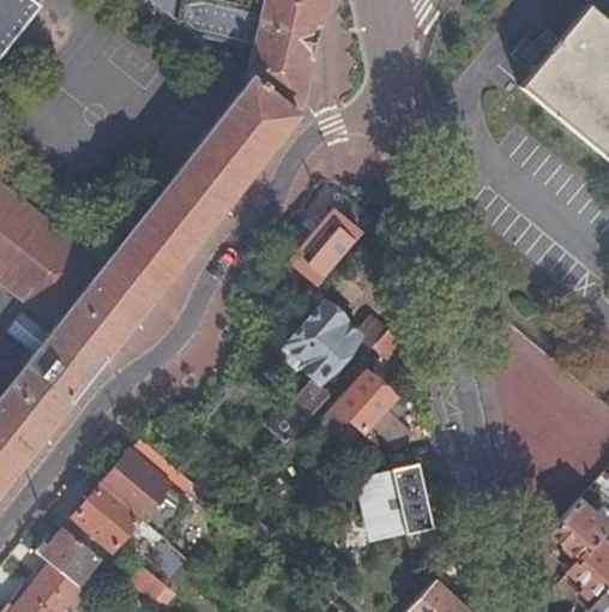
[(0,0),(0,495),(299,117),(296,114),(305,103),(325,0),(266,0),(263,15),(200,0),(199,0),(186,6),(178,0),(121,0),(167,37),(239,95),(101,268),(0,184),(0,61),(43,7),(34,0),(0,0)]
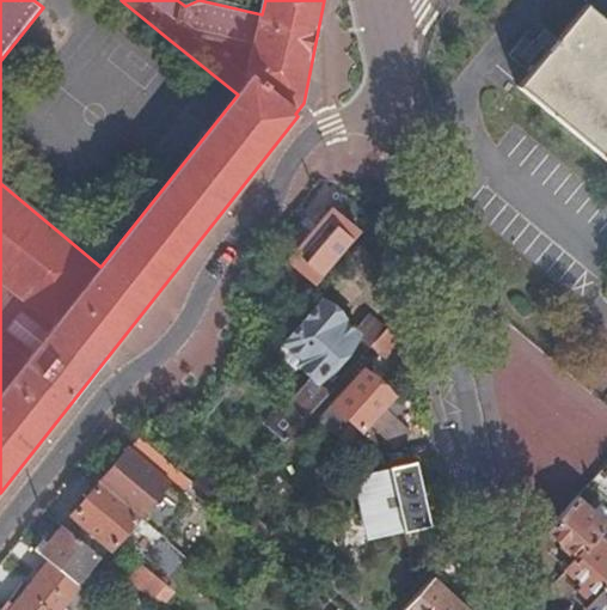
[(606,13),(594,2),(523,86),(606,158),(606,13)]
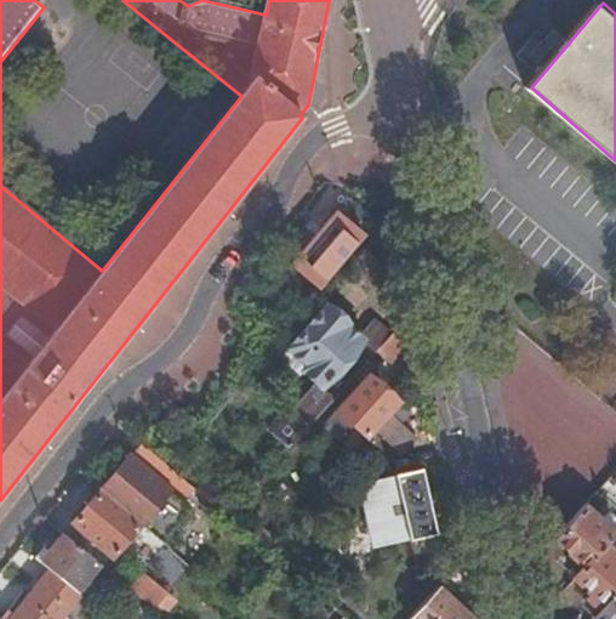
[(291,266),(319,290),(365,236),(337,213),(291,266)]
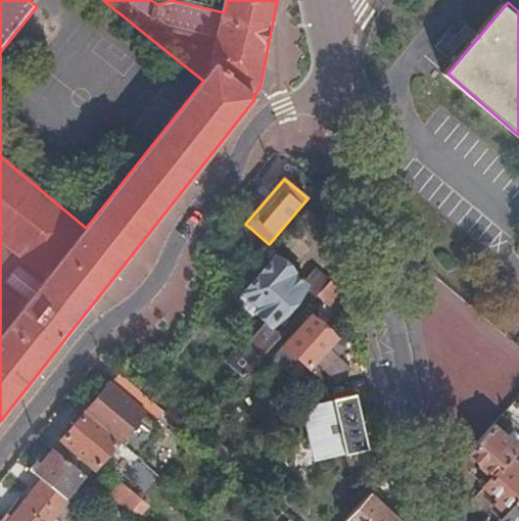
[(318,296),(331,281),(317,269),(303,284),(292,275),(294,272),(276,256),(244,293),(261,306),(256,311),(269,321),(253,339),(253,340),(231,367),(244,378),(318,296)]
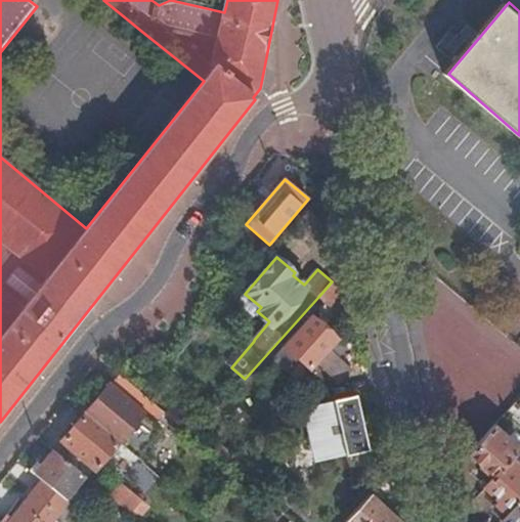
[(318,297),(331,307),(352,283),(348,264),(332,281),(318,297)]
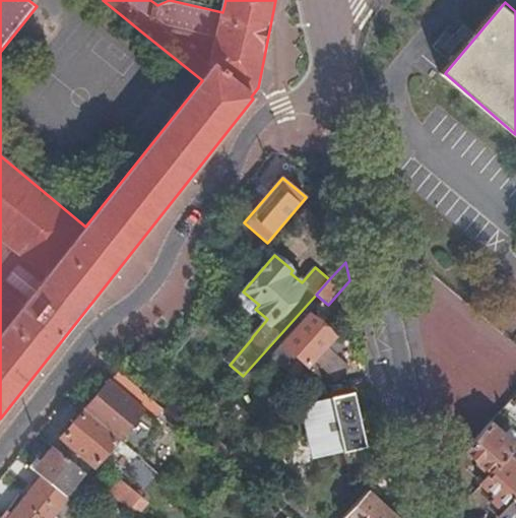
[(259,305),(243,292),(236,299),(252,313),(255,309),(259,305)]
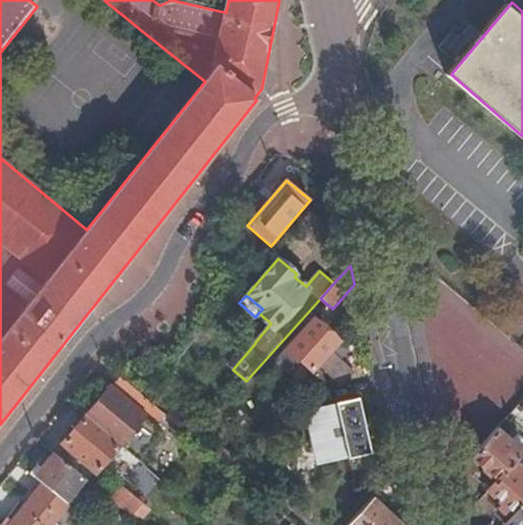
[(301,361),(311,371),(339,340),(314,318),(286,348),(301,361)]
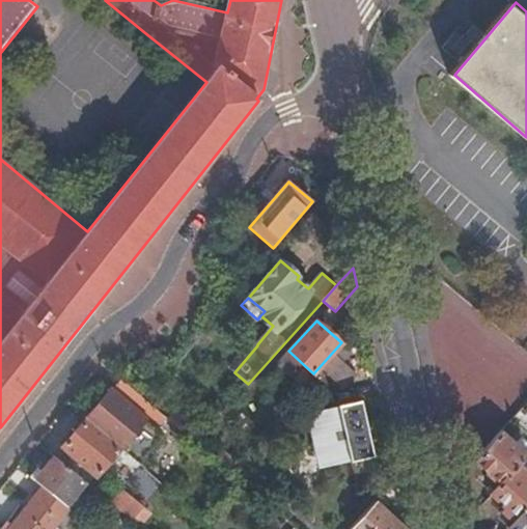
[(303,364),(288,351),(278,363),(293,376),(303,364)]
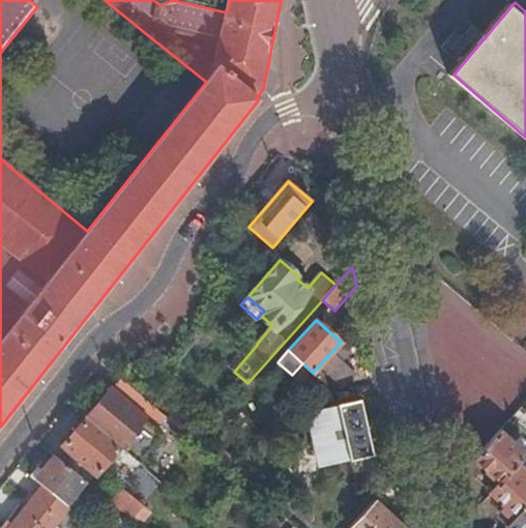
[(322,367),(344,386),(356,373),(334,353),(322,367)]
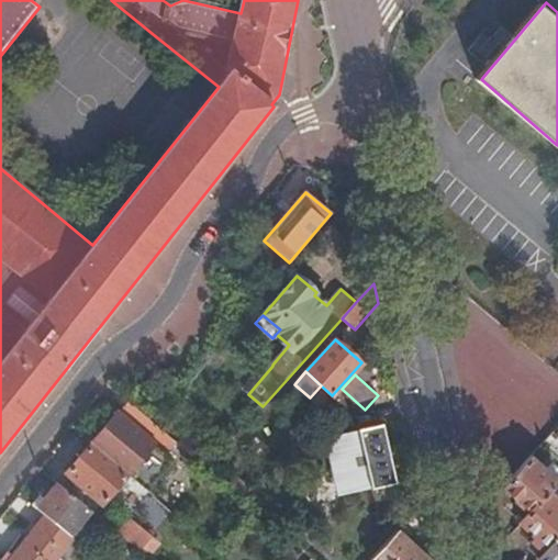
[(119,413),(92,444),(130,474),(146,488),(171,458),(119,413)]
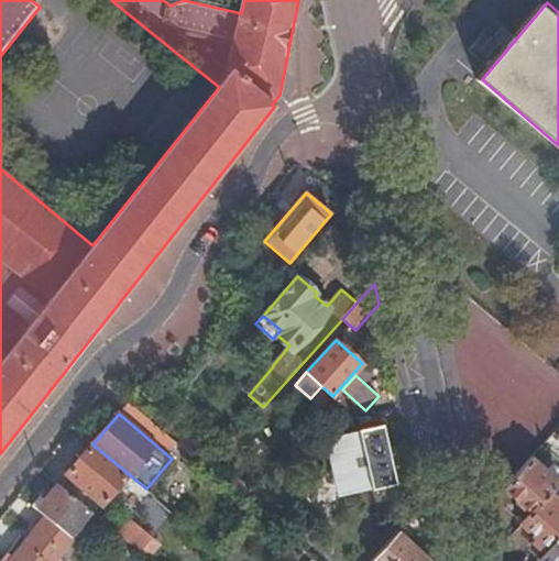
[(372,488),(396,483),(383,424),(359,429),(359,432),(357,432),(352,433),(348,435),(344,437),(342,439),(340,442),(337,446),(336,449),(335,452),(333,457),(333,460),(333,463),(335,468),(336,472),(339,475),(341,479),(344,482),(348,483),(351,485),(354,486),(359,486),(363,486),(366,486),(370,485),(371,485),(372,488)]
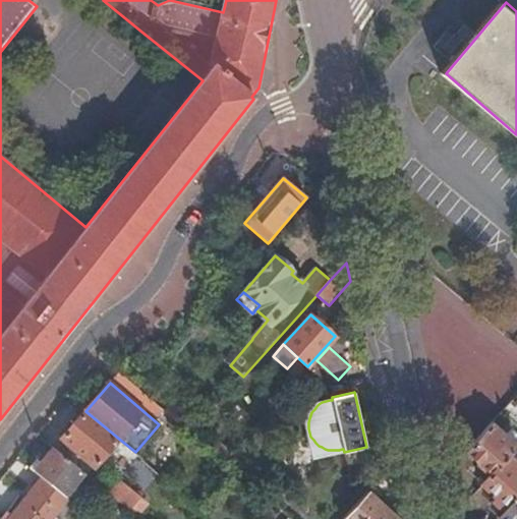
[(192,433),(199,424),(176,405),(169,413),(192,433)]
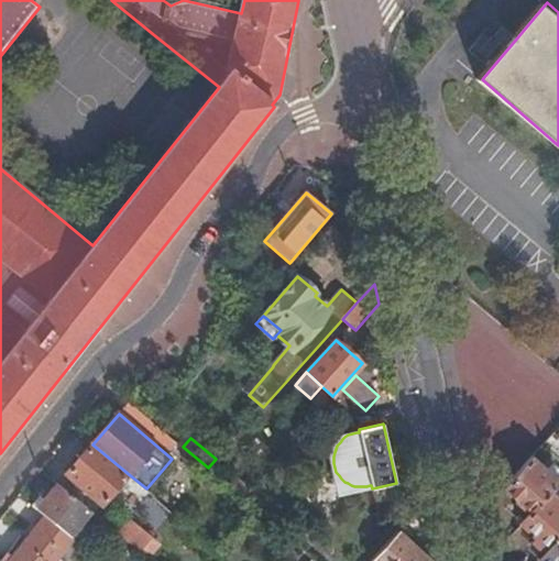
[(68,475),(106,506),(130,475),(92,444),(68,475)]
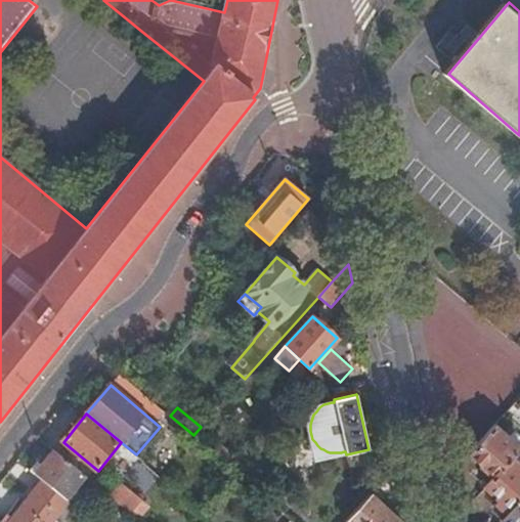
[(485,469),(496,478),(515,458),(519,452),(519,444),(496,425),(471,455),(485,469)]
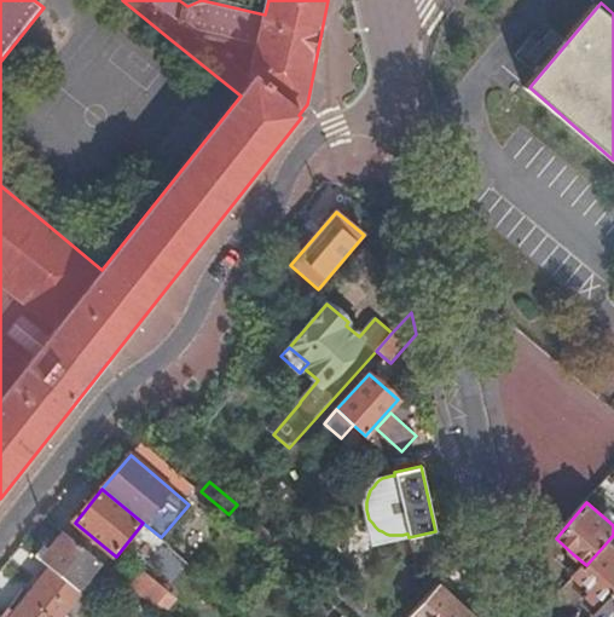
[(254,536),(270,549),(278,540),(262,526),(254,536)]
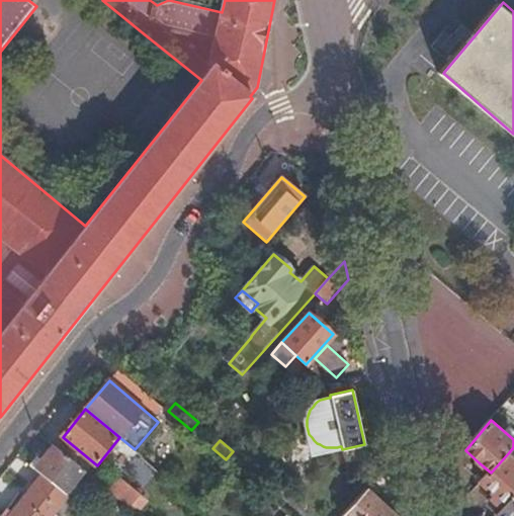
[(44,475),(67,494),(85,470),(55,445),(44,459),(36,468),(44,475)]
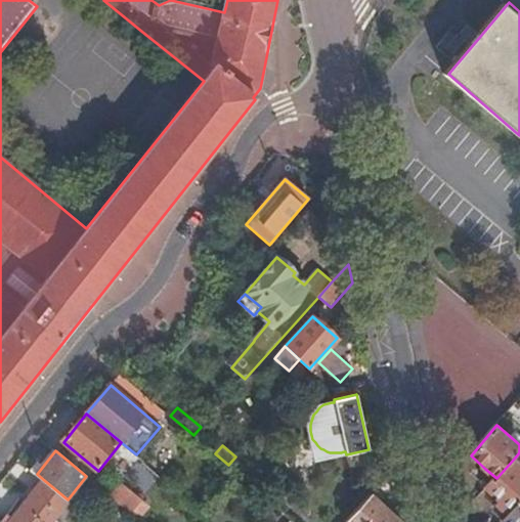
[(519,461),(515,458),(496,478),(491,484),(488,487),(504,501),(499,506),(510,516),(519,504),(519,461)]
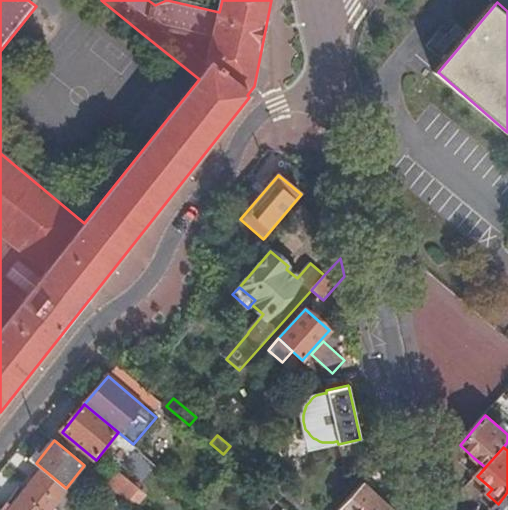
[(36,463),(43,454),(39,451),(32,460),(36,463)]
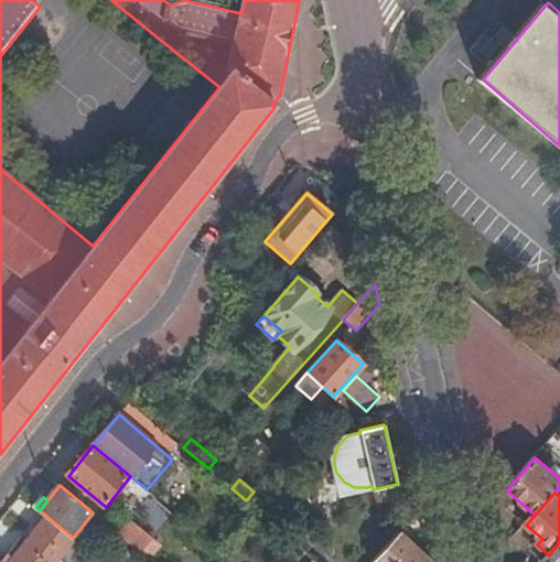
[(431,561),(413,543),(429,526),(423,505),(374,561),(431,561)]
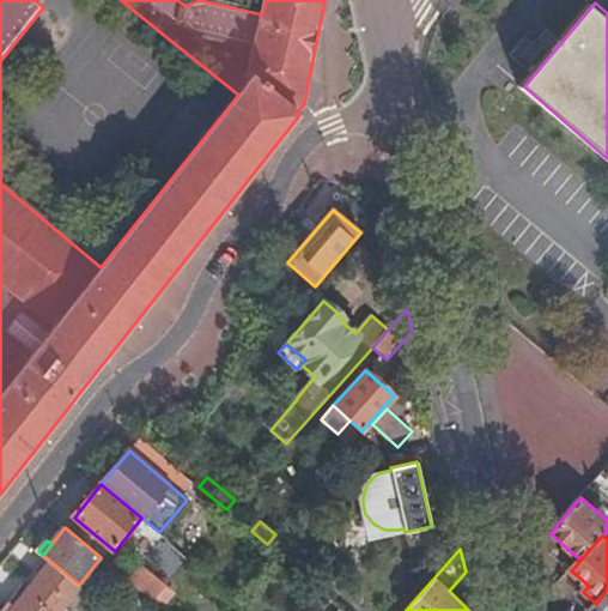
[(575,567),(581,560),(567,549),(561,555),(575,567)]
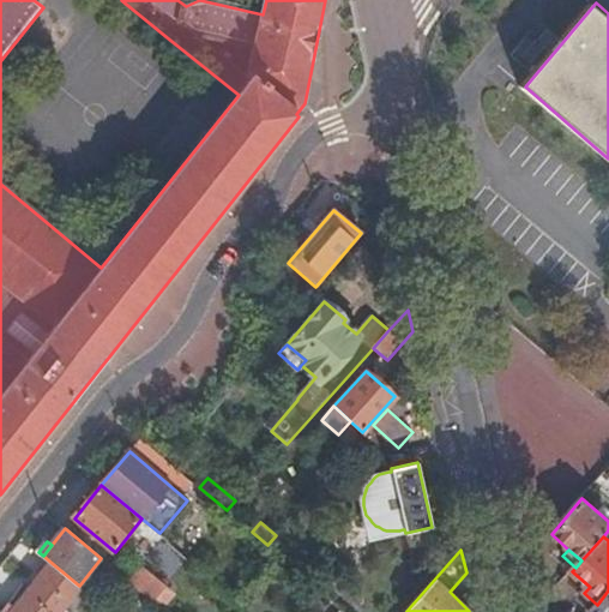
[(26,594),(47,611),(65,611),(83,589),(79,586),(52,563),(26,594)]
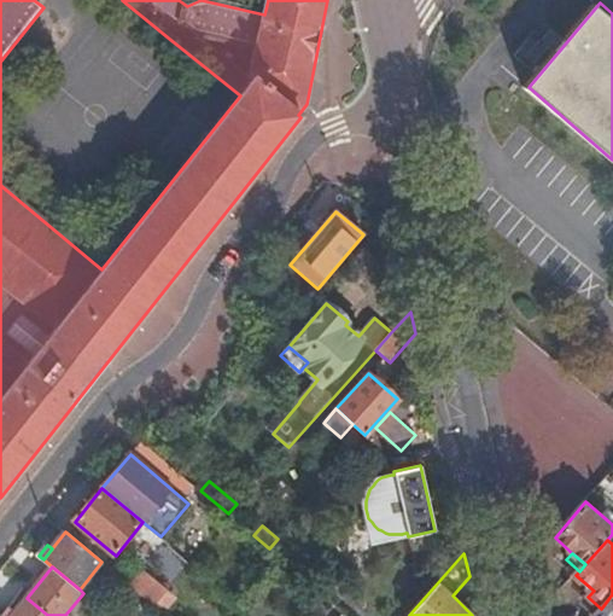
[(130,585),(156,606),(170,591),(144,569),(130,585)]
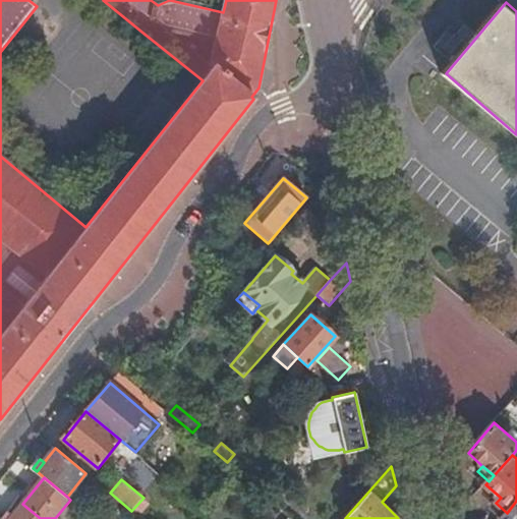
[(516,501),(507,513),(502,518),(516,518),(516,501)]
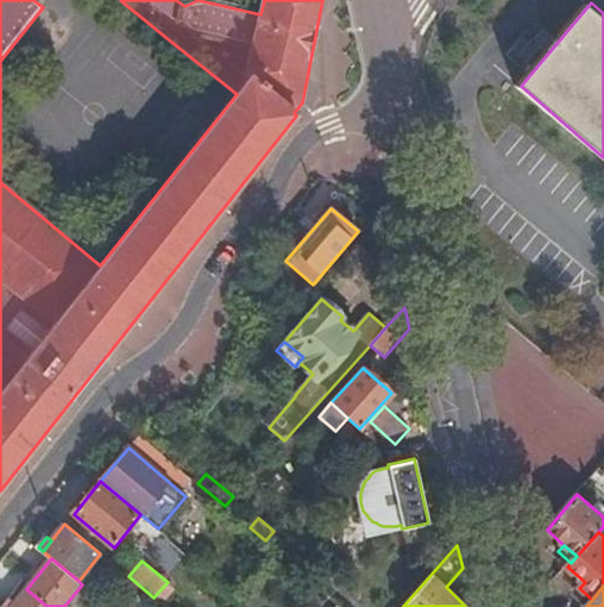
[(46,606),(26,589),(12,606),(46,606)]
